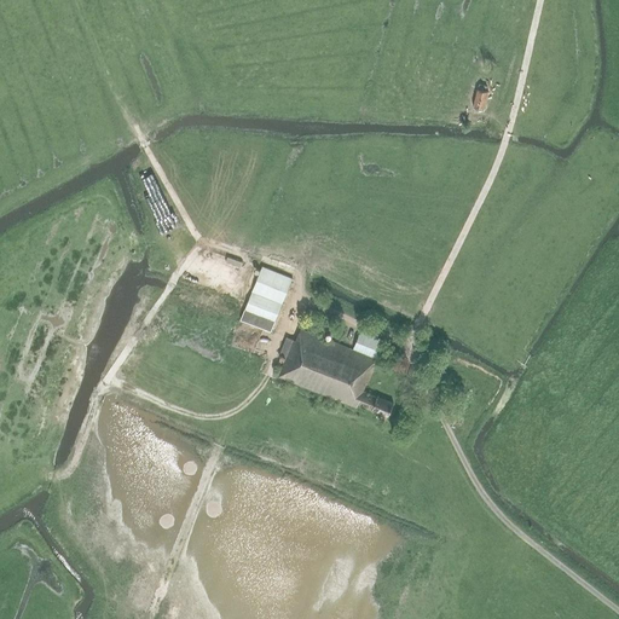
[(486,91),(487,86),(479,84),(478,88),(473,106),(484,109),(489,92),(486,91)]
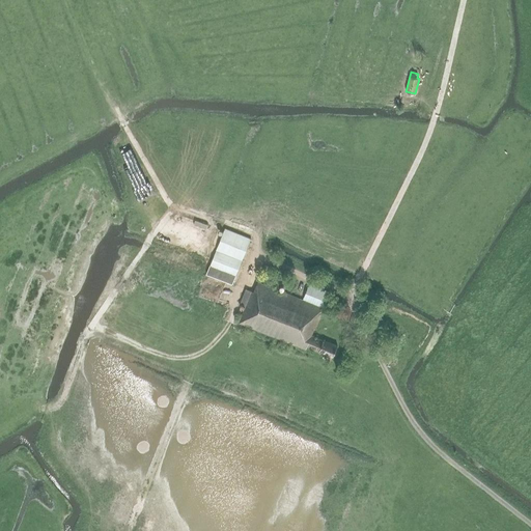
[(208,224),(196,220),(194,225),(206,229),(208,224)]
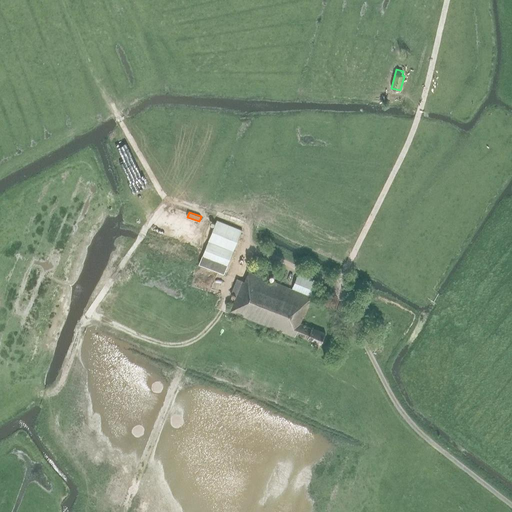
[(224,274),(242,230),(217,220),(199,264),(224,274)]
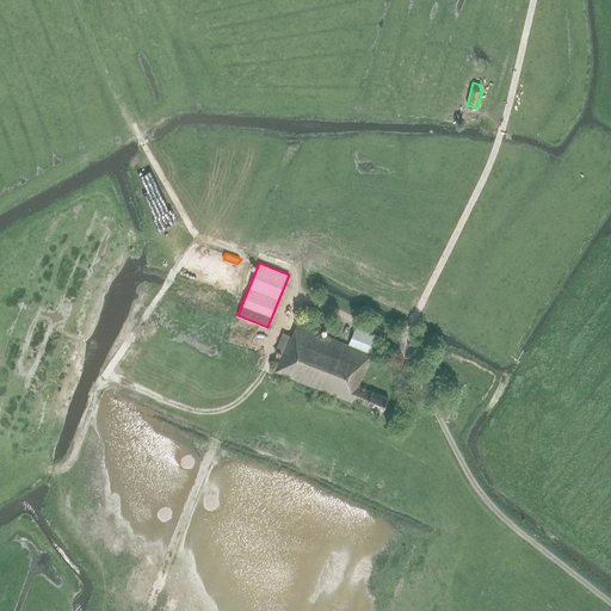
[(319,334),(296,325),(291,337),(283,333),(276,350),(283,352),(276,372),(352,402),(353,399),(383,411),(388,397),(358,387),(362,378),(363,378),(372,356),(372,355),(380,337),(355,327),(347,345),(319,334)]
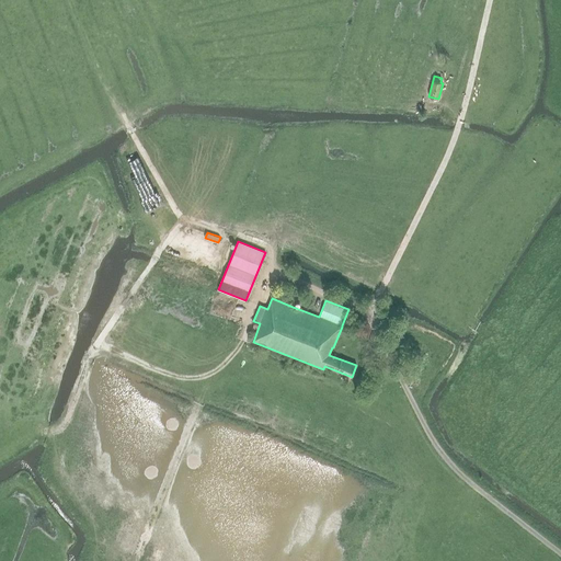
[(364,322),(352,317),(348,322),(362,328),(364,322)]
